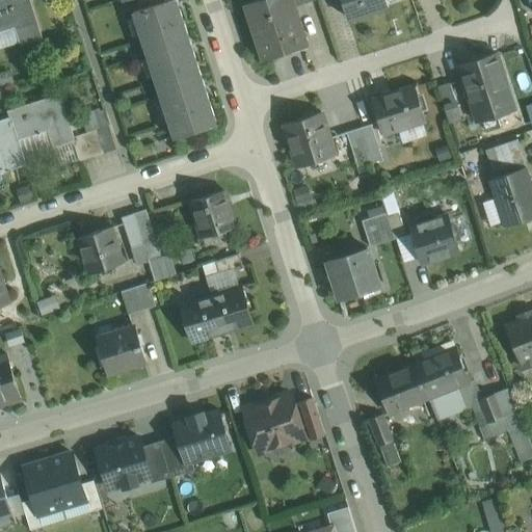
[(30,0),(0,0),(0,31),(18,26),(22,38),(40,33),(42,37),(43,37),(30,0)]
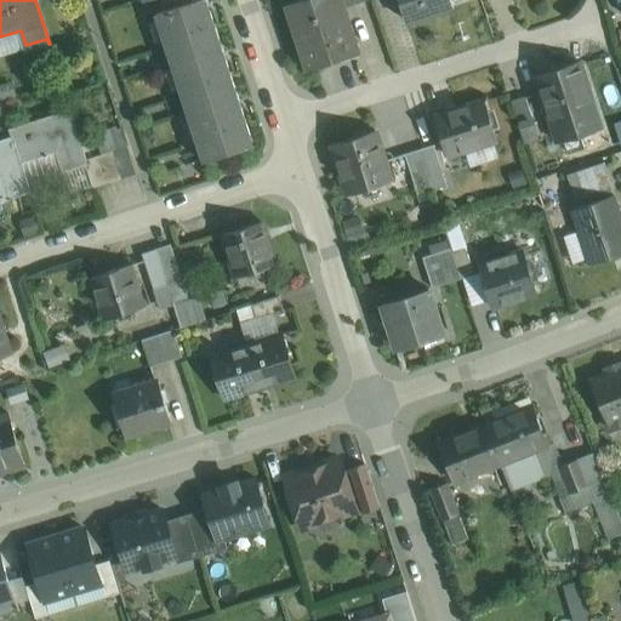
[(172,62),(221,47),(205,0),(199,0),(193,3),(165,11),(157,13),(172,62)]
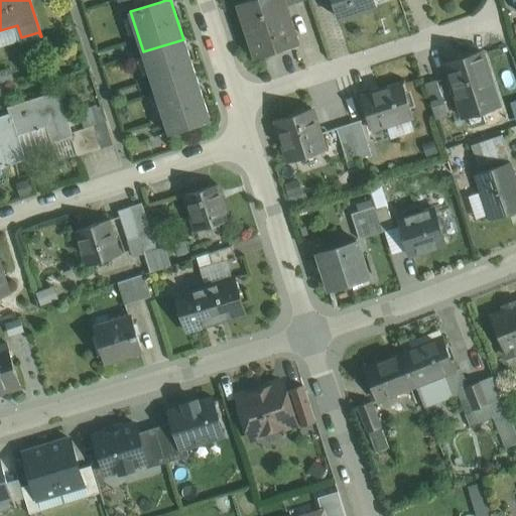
[(159,0),(134,0),(137,9),(160,2),(159,0)]
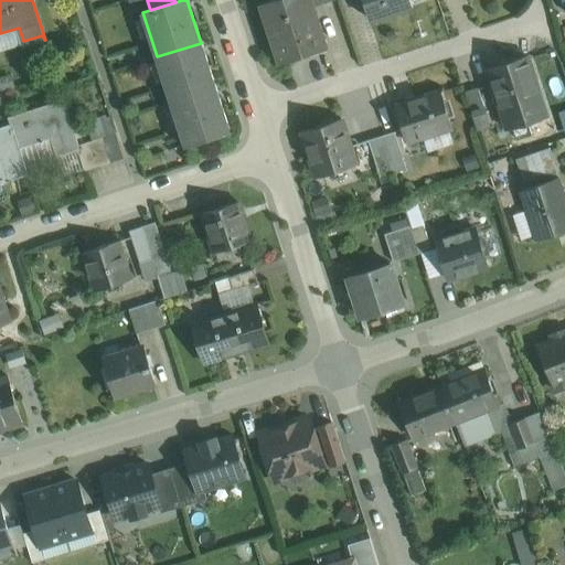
[(272,0),(260,4),(279,63),(327,48),(313,7),(310,0),(272,0)]
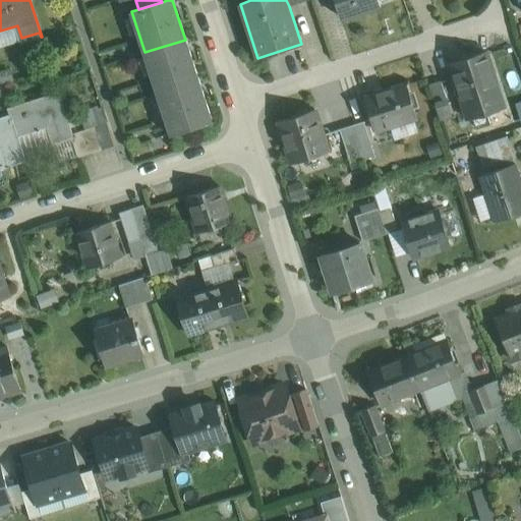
[(378,0),(335,0),(341,18),(380,6),(378,0)]
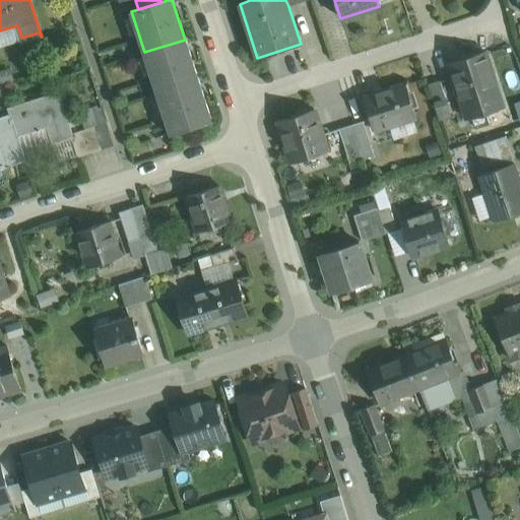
[(157,93),(198,80),(185,40),(144,52),(157,93)]
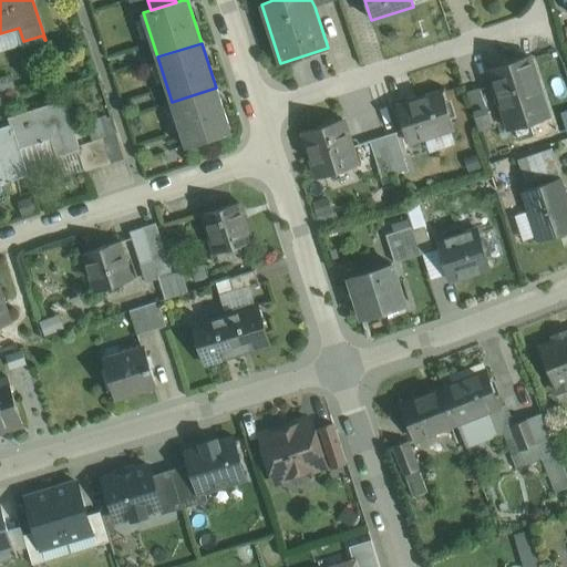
[(528,55),(490,69),(509,130),(548,117),(528,55)]
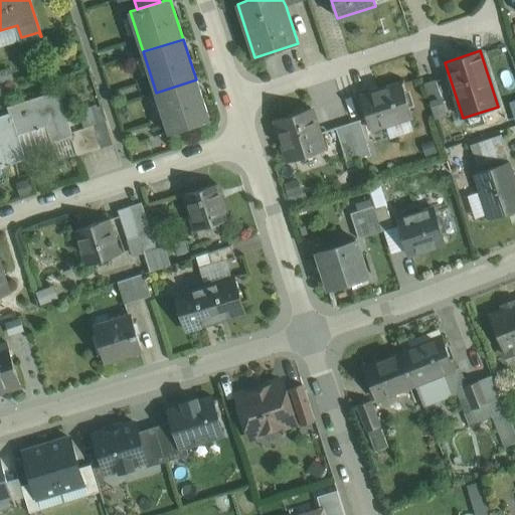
[(169,133),(209,120),(196,79),(156,93),(169,133)]
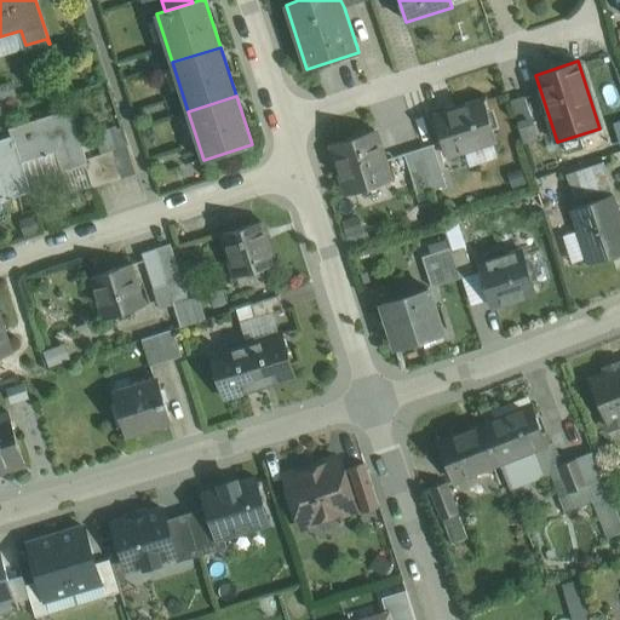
[(524,97),(509,102),(518,130),(534,125),(524,97)]
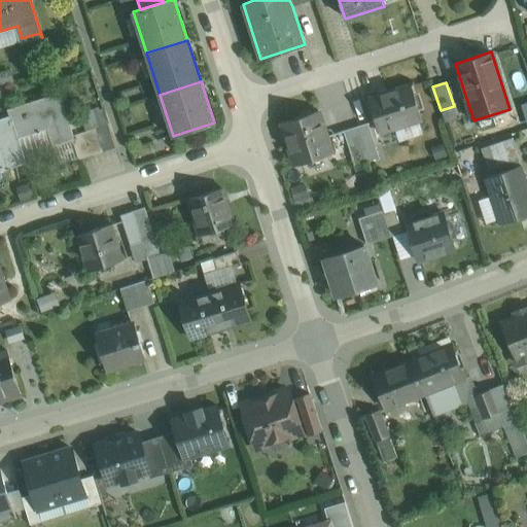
[(411,85),(369,99),(380,133),(421,119),(411,85)]
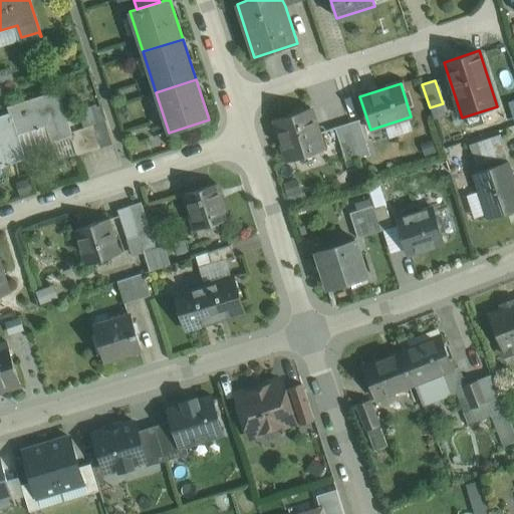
[(58,89),(8,105),(10,112),(23,153),(42,148),(41,145),(54,141),(53,137),(69,131),(70,132),(71,132),(58,89)]
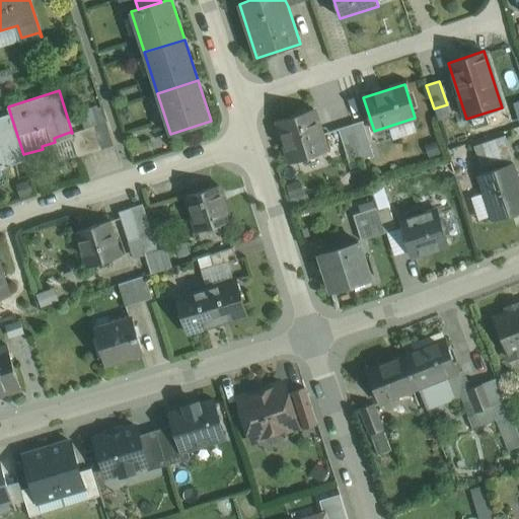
[(313,109),(277,121),(290,162),(326,151),(313,109)]
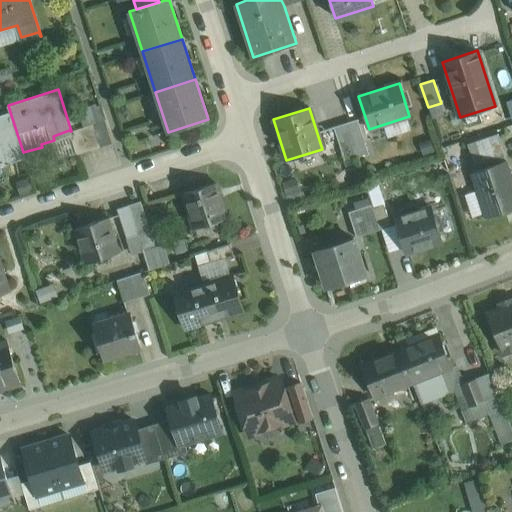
[(10,112),(0,115),(0,165),(24,157),(23,152),(10,112)]
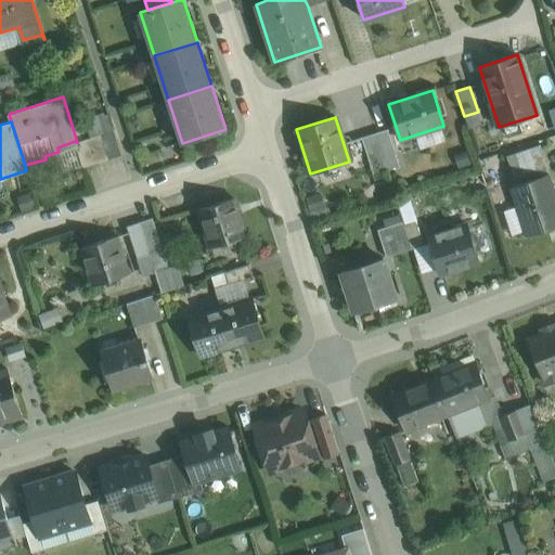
[(387,129),(374,134),(383,160),(396,156),(387,129)]
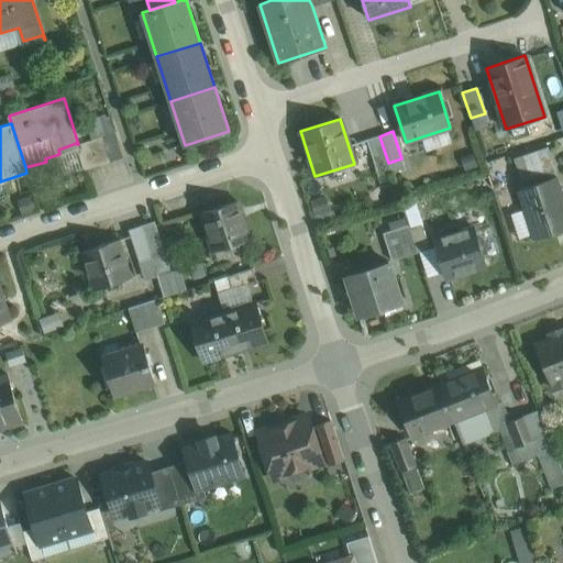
[(388,163),(379,136),(366,140),(375,167),(388,163)]
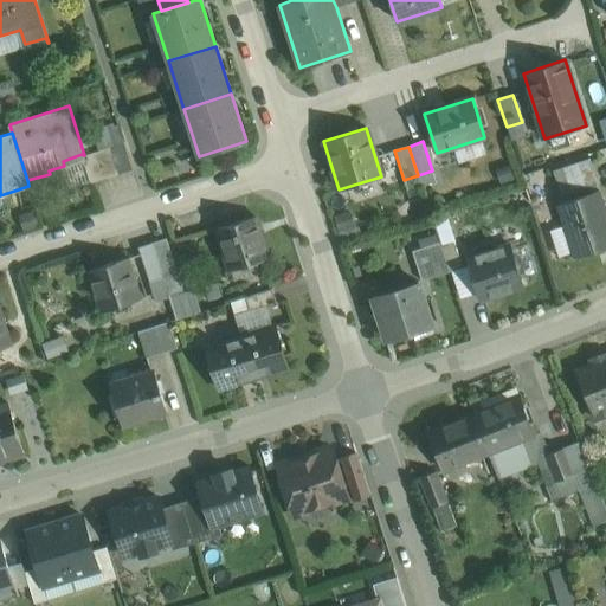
[(84,155),(83,155),(91,182),(105,178),(97,150),(84,155)]
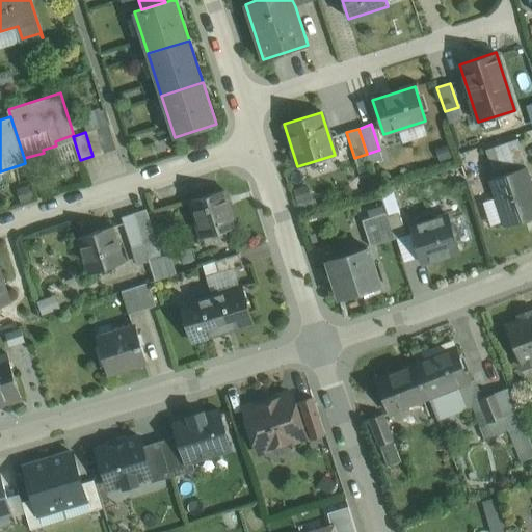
[(516,140),(494,148),(501,170),(524,162),(516,140)]
